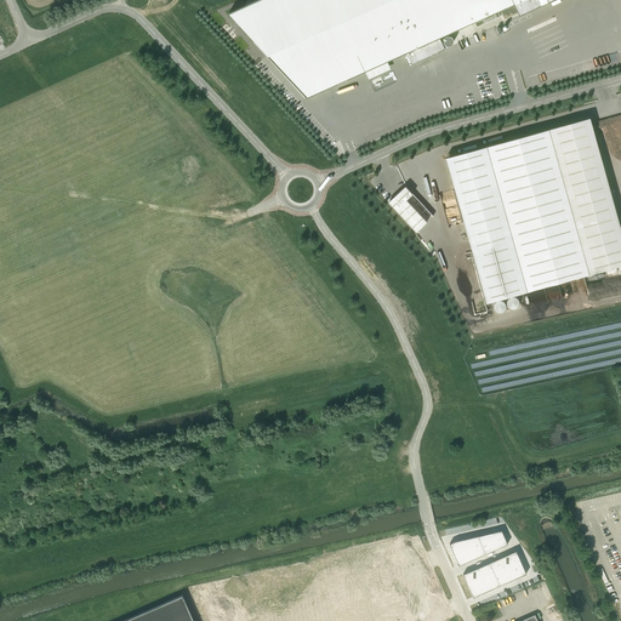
[(245,5),(229,12),(235,21),(237,20),(238,18),(241,27),(255,41),(260,38),(268,55),(307,97),(313,92),(314,93),(315,93),(399,56),(406,52),(411,64),(442,50),(445,49),(440,38),(500,10),(505,20),(518,13),(519,16),(553,0),(256,0),(245,5)]
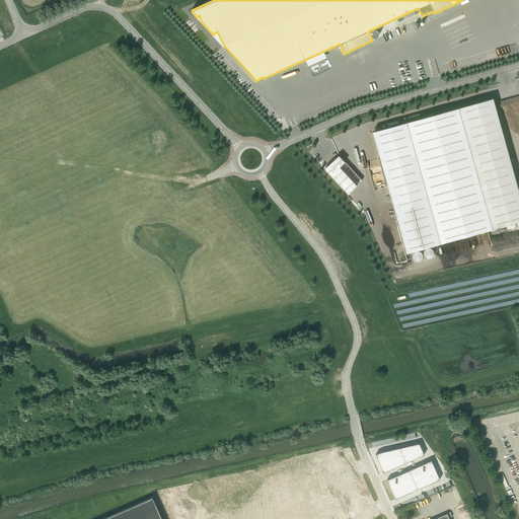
[(419,14),(417,10),(396,19),(398,23),(419,14)]
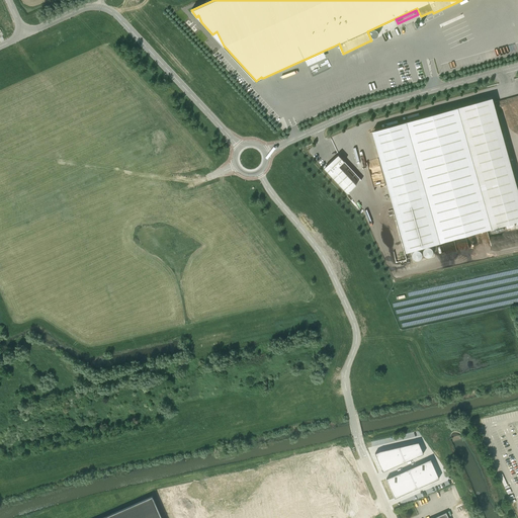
[(491,98),(373,131),(408,252),(517,221),(517,197),(492,103),(491,98)]
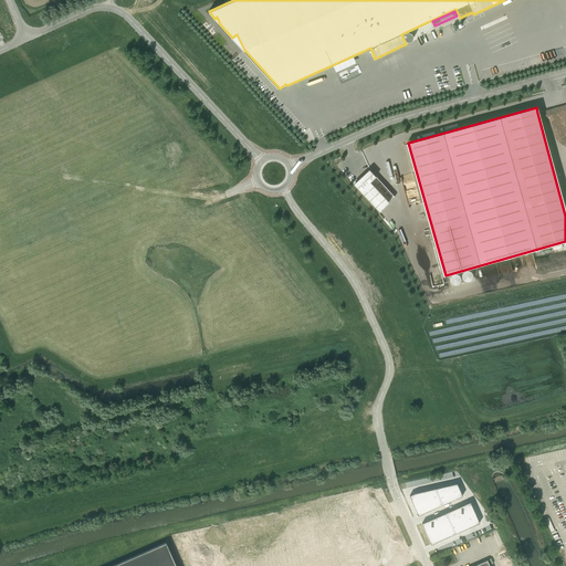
[(369,169),(354,185),(379,211),(389,202),(370,182),(377,177),(369,169)]
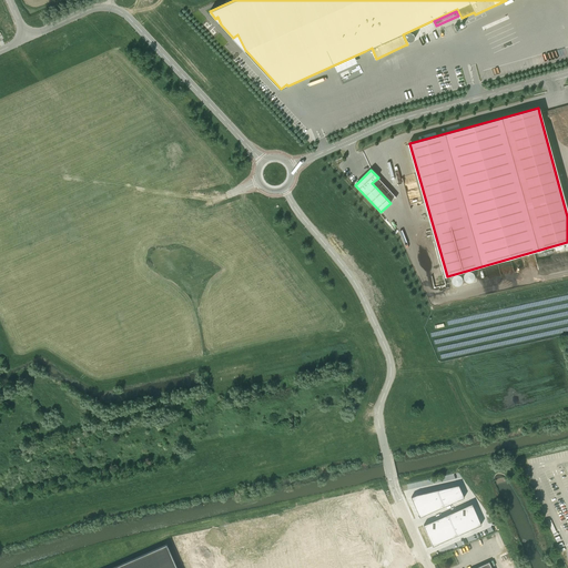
[(418,192),(418,195),(409,196),(411,202),(422,201),(421,192),(418,192)]
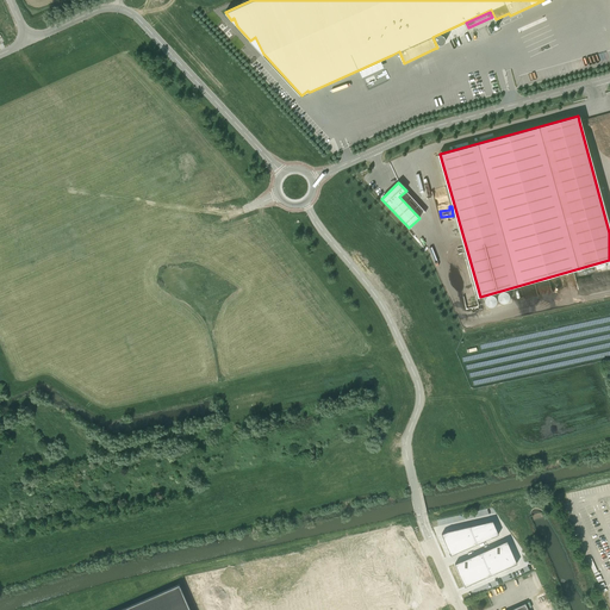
[(493,523),(442,535),(452,556),(498,535),(493,523)]
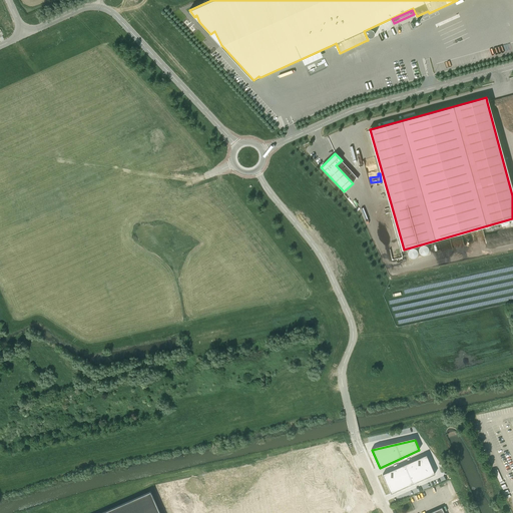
[(426,456),(383,475),(391,494),(435,474),(426,456)]
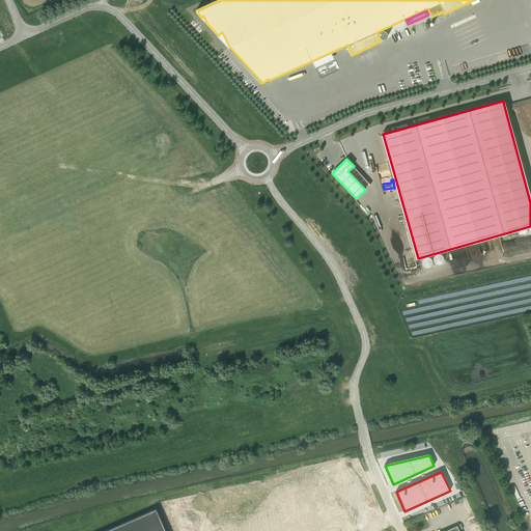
[(165,530),(156,509),(105,530),(165,530)]
